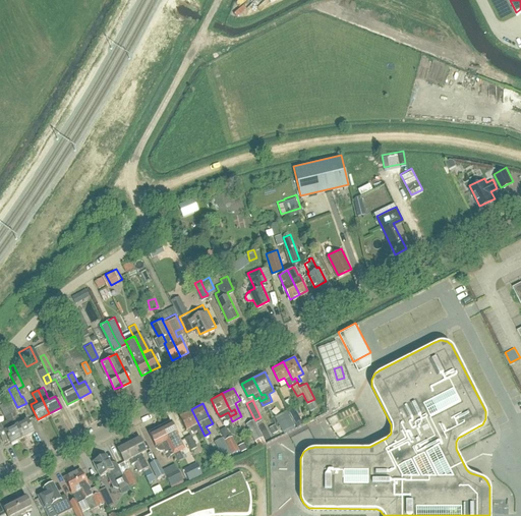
[(295,421),(302,418),(294,403),(288,407),(295,421)]
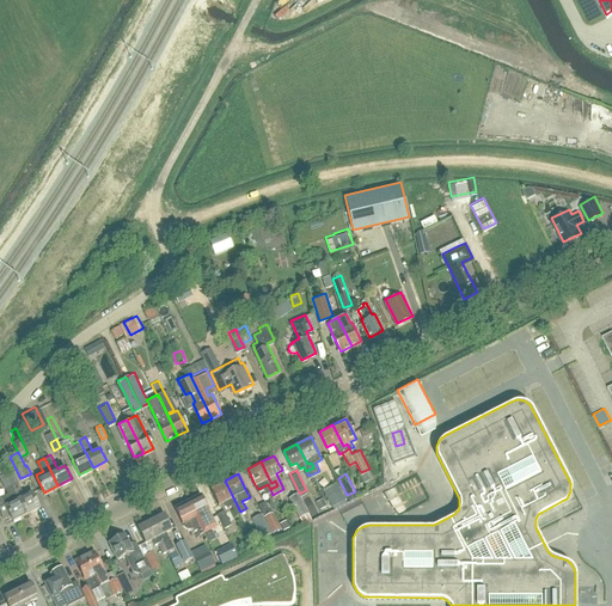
[(12,483),(26,512),(40,505),(32,490),(25,494),(18,479),(12,483)]
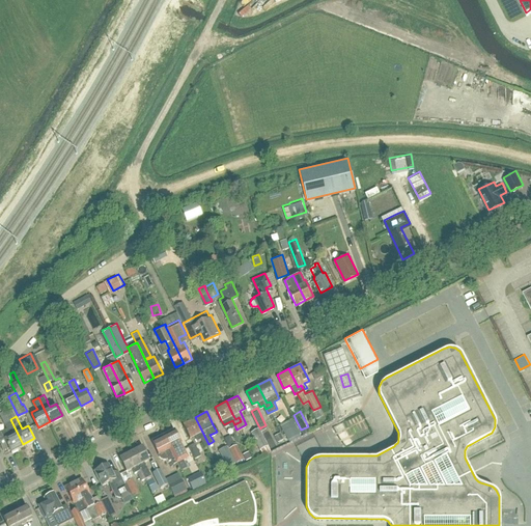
[(316,416),(308,420),(311,427),(319,423),(316,416)]
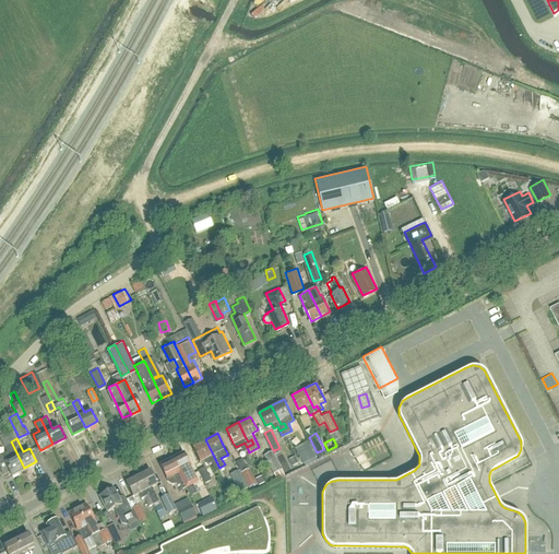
[(207,462),(212,460),(216,469),(219,468),(205,439),(192,446),(200,459),(205,457),(207,462)]
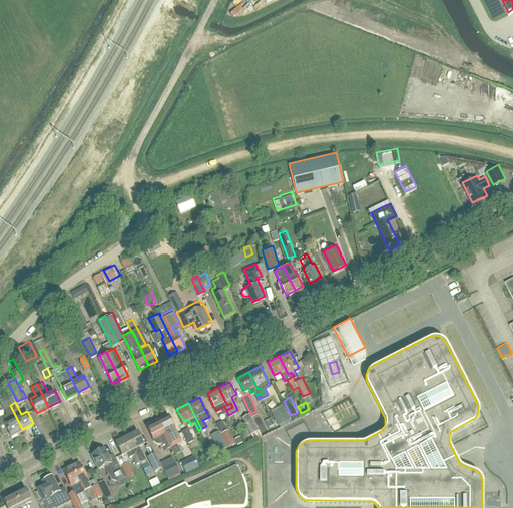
[(0,427),(3,432),(8,429),(10,435),(22,429),(10,405),(5,408),(7,412),(0,415),(0,427)]
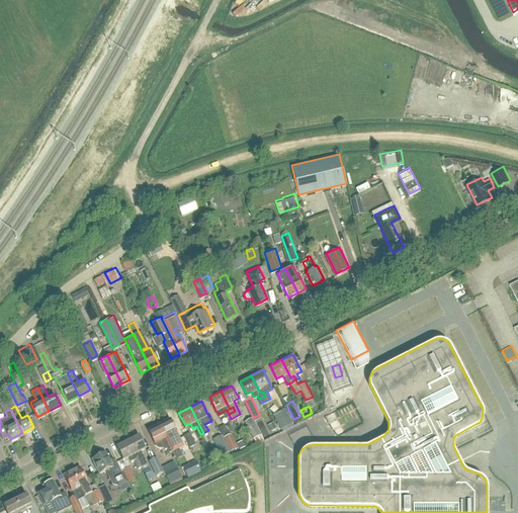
[(280,426),(292,420),(286,409),(274,416),(280,426)]
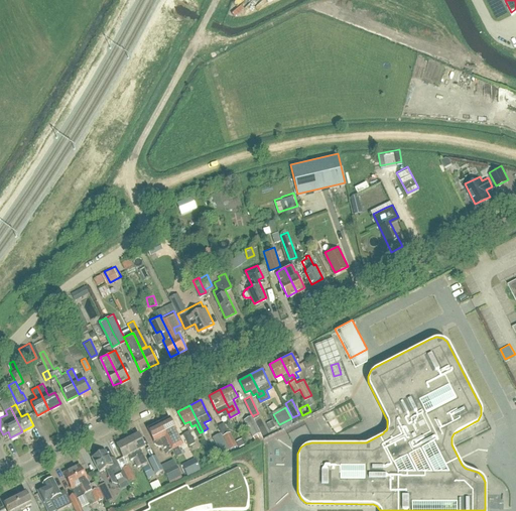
[(253,416),(251,413),(244,417),(255,439),(263,435),(253,415),(253,416)]
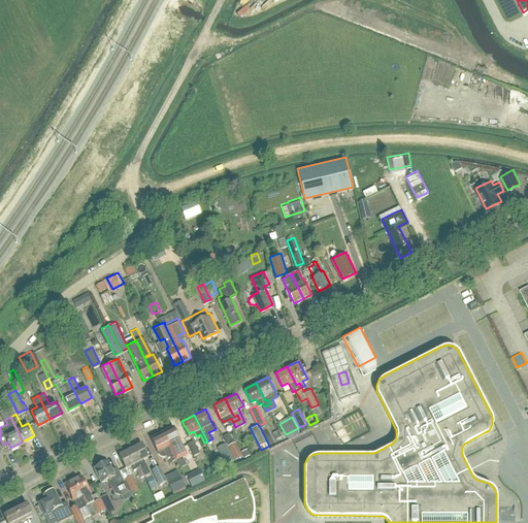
[(172,459),(182,454),(187,452),(179,438),(180,437),(173,425),(171,424),(168,426),(168,428),(162,431),(171,449),(174,447),(176,451),(170,454),(170,455),(172,459)]
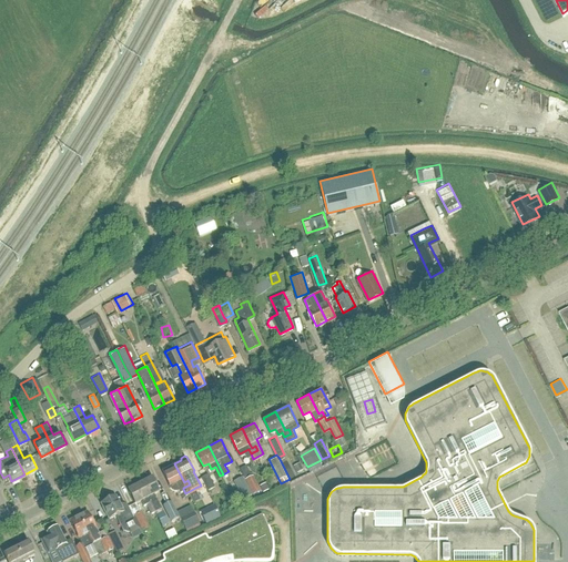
[(170,483),(170,484),(172,487),(175,488),(178,488),(179,488),(180,490),(183,489),(183,488),(190,484),(188,480),(184,482),(174,463),(169,466),(166,465),(163,467),(163,469),(162,469),(169,483),(170,483)]
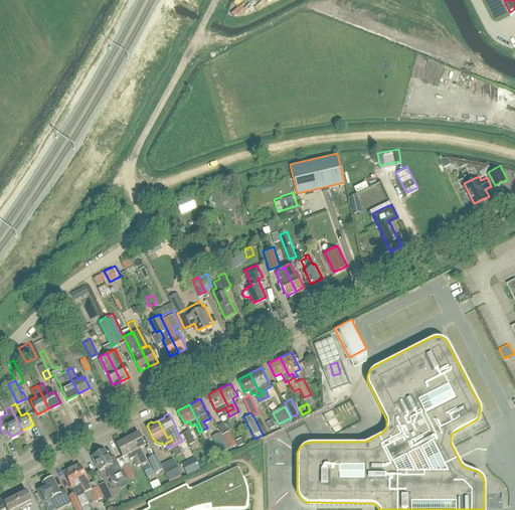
[(188,427),(182,430),(188,442),(194,439),(188,427)]
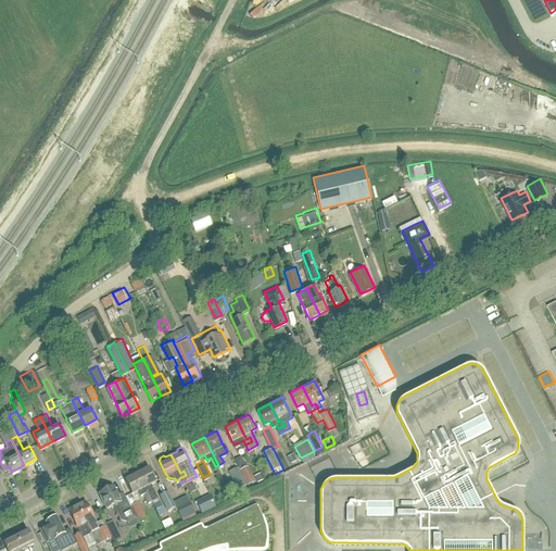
[(238,486),(247,481),(240,466),(238,463),(228,468),(238,486)]
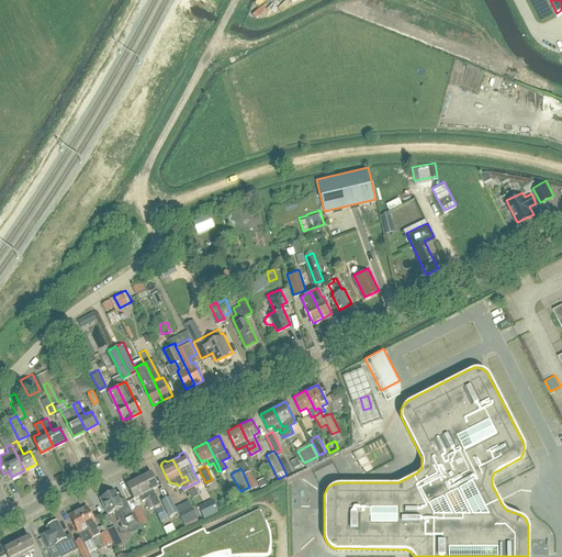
[(249,468),(248,469),(243,471),(249,487),(253,491),(259,488),(249,468)]
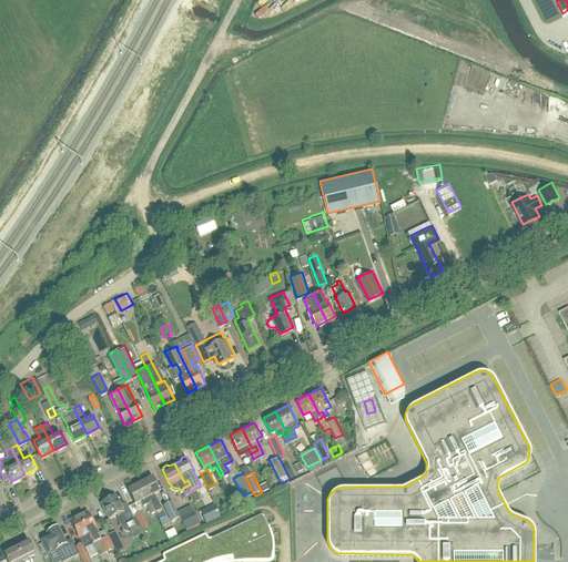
[(153,473),(141,480),(155,509),(162,506),(154,490),(160,488),(153,473)]
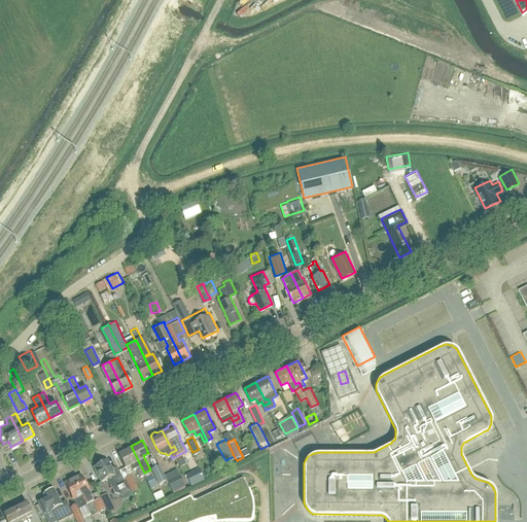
[(144,473),(131,446),(118,452),(126,464),(131,462),(134,467),(136,465),(141,475),(144,473)]
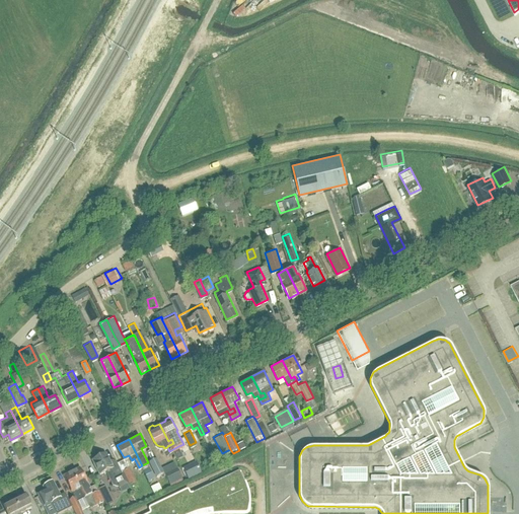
[(108,457),(105,451),(100,454),(98,453),(95,454),(94,457),(92,457),(99,471),(105,468),(113,483),(119,484),(127,481),(117,459),(116,458),(115,458),(115,457),(114,457),(113,457),(112,457),(110,457),(109,457),(108,457)]
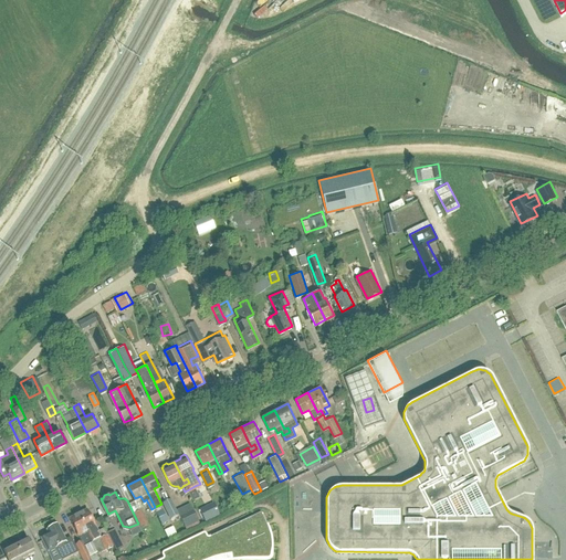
[(170,496),(163,500),(170,517),(178,513),(170,496)]
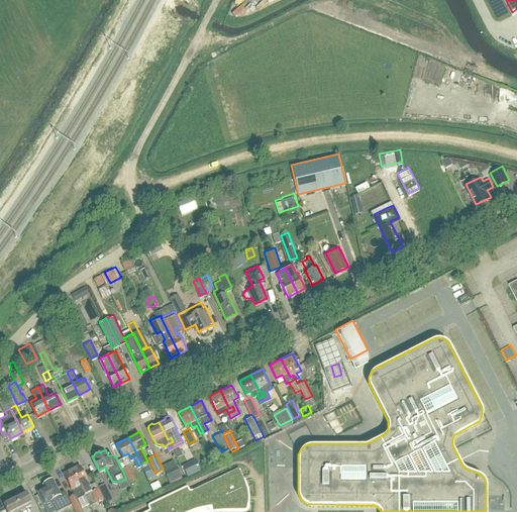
[(186,475),(200,467),(196,457),(187,462),(188,465),(182,468),(186,475)]
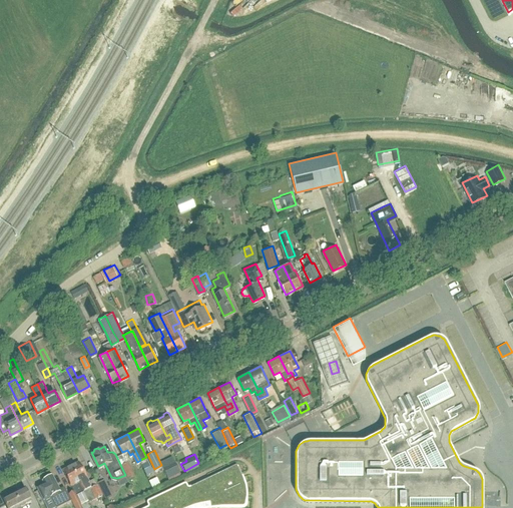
[(93,476),(89,479),(79,459),(77,460),(71,463),(83,489),(89,500),(103,492),(96,481),(93,476)]
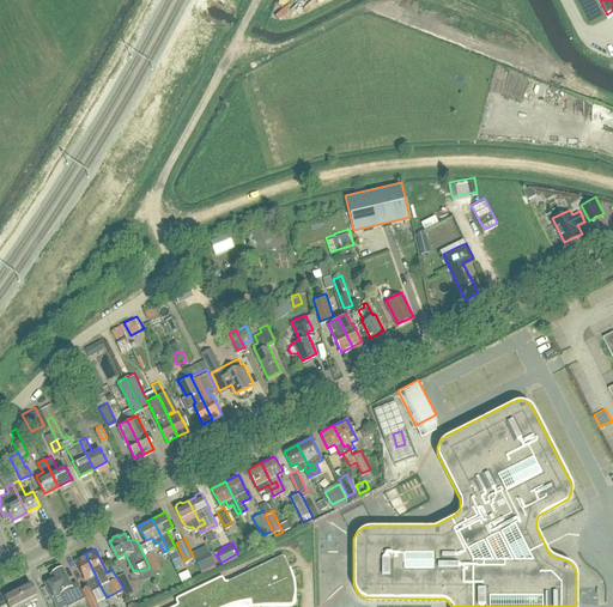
[(152,548),(144,553),(152,569),(161,565),(152,548)]
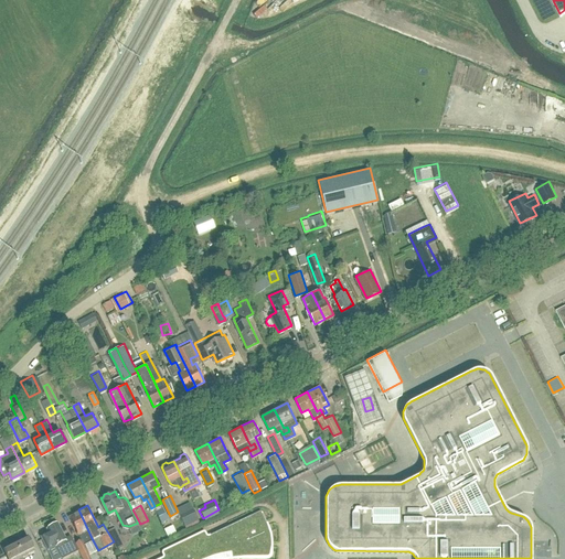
[(200,520),(192,505),(179,512),(187,527),(200,520)]
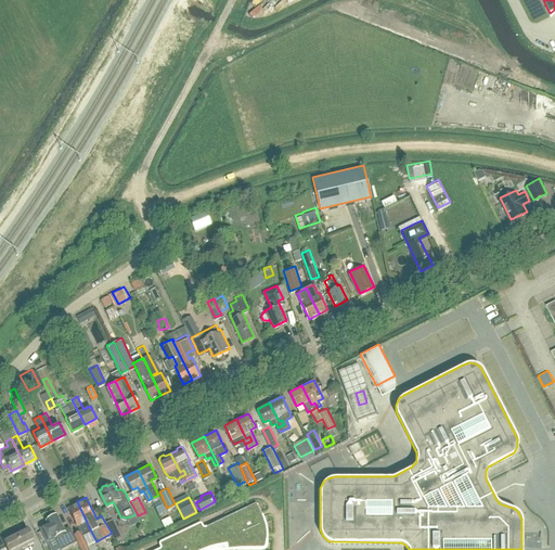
[(90,529),(77,501),(69,504),(71,506),(68,507),(79,528),(73,532),(82,549),(87,549),(91,548),(82,533),(90,529)]
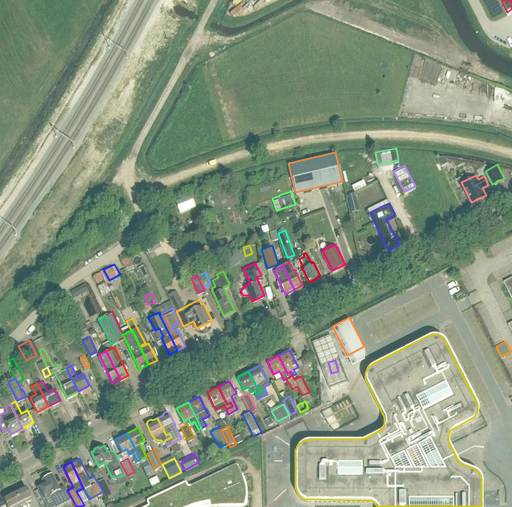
[(147,500),(148,502),(147,503),(147,504),(139,506),(186,506),(192,505),(193,504),(198,503),(201,502),(204,502),(209,501),(209,503),(210,503),(210,504),(211,504),(221,503),(241,503),(243,503),(244,502),(244,501),(245,500),(246,493),(246,487),(245,484),(245,482),(242,474),(237,463),(237,462),(236,462),(235,462),(234,462),(189,484),(188,484),(187,483),(186,481),(185,480),(184,480),(183,480),(148,497),(147,498),(147,499),(147,500)]
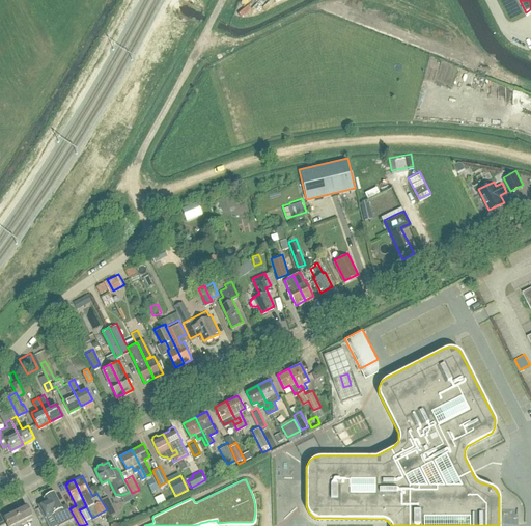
[(68,507),(60,511),(58,508),(62,506),(54,491),(51,492),(49,492),(47,493),(46,495),(45,495),(47,499),(39,502),(45,514),(52,510),(58,523),(66,519),(70,524),(76,521),(68,507)]
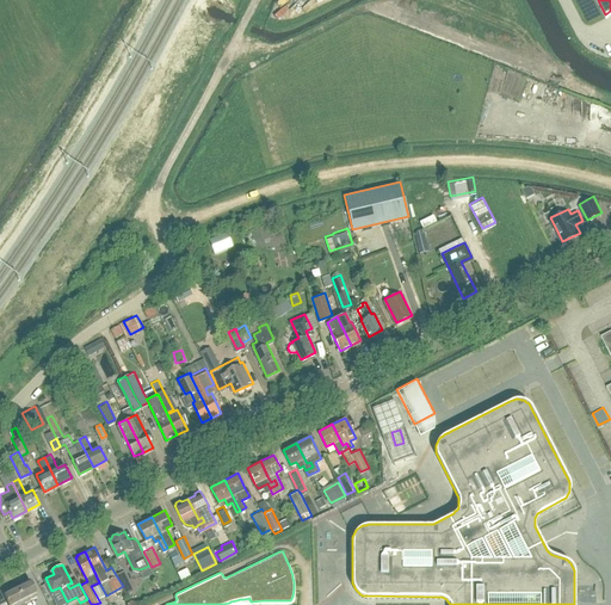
[(115,573),(123,586),(125,592),(134,587),(124,568),(115,573)]
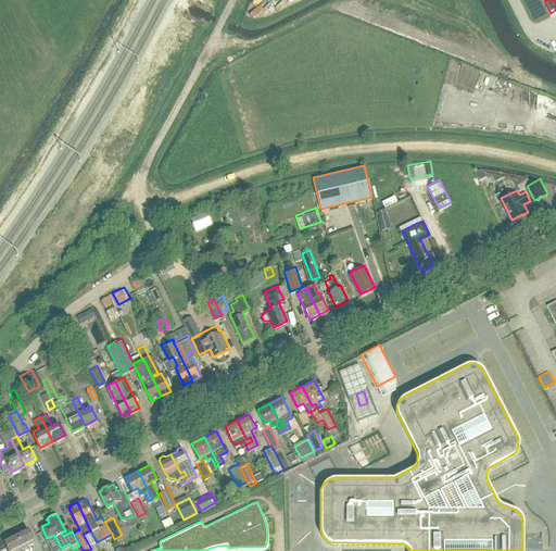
[(27,527),(15,534),(23,547),(35,540),(27,527)]
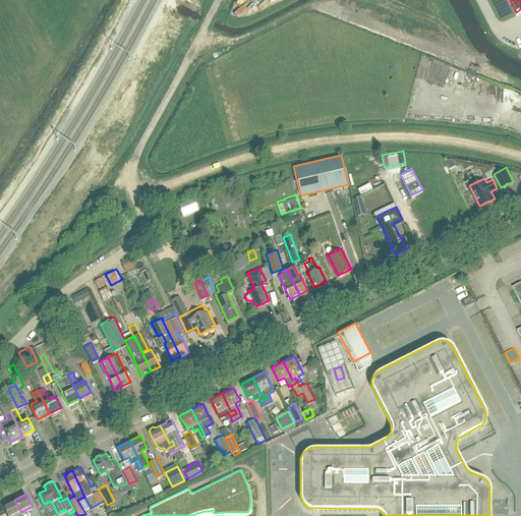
[(22,515),(20,512),(21,512),(14,500),(3,505),(8,515),(26,515),(25,515),(22,515)]
